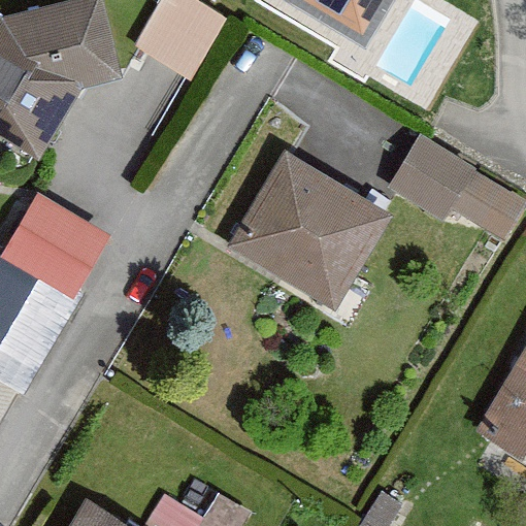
[(0,134),(33,156),(79,83),(120,71),(101,0),(36,0),(0,9),(0,134)]
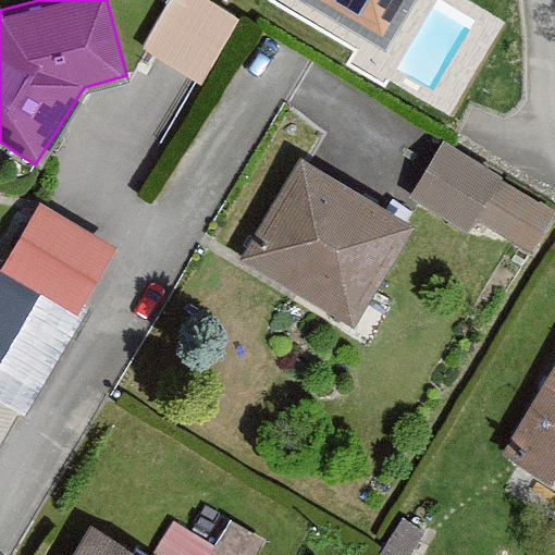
[(168,0),(145,41),(204,73),(241,7),(229,0),(168,0)]
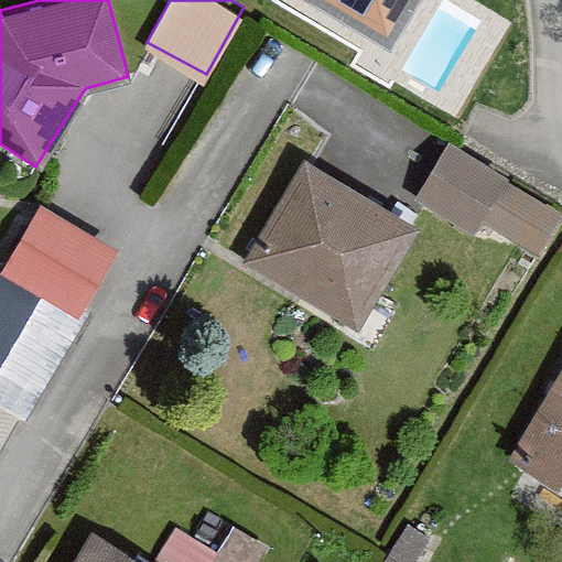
[(349,0),(389,23),(402,0),(349,0)]
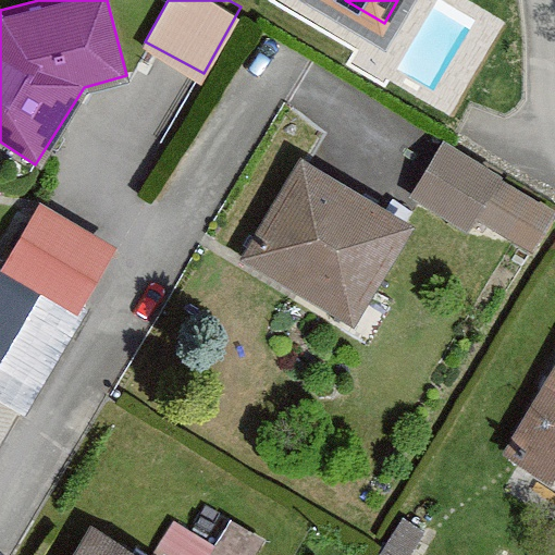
[(467,234),(477,218),(534,251),(554,217),(554,207),(503,176),(504,175),(443,138),(406,197),(467,234)]
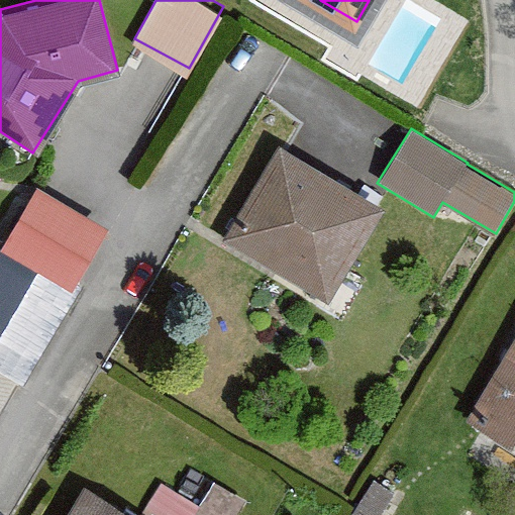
[(226,242),(329,304),(385,211),(282,149),(226,242)]
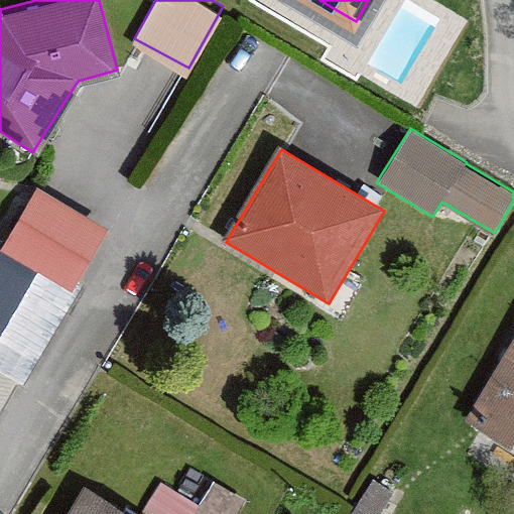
[(35,187),(0,250),(0,364),(28,380),(112,230),(35,187)]
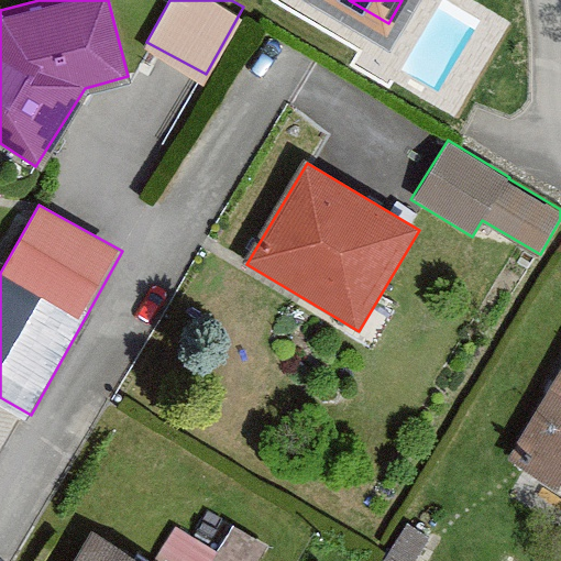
[(560,369),(509,465),(560,493),(560,369)]
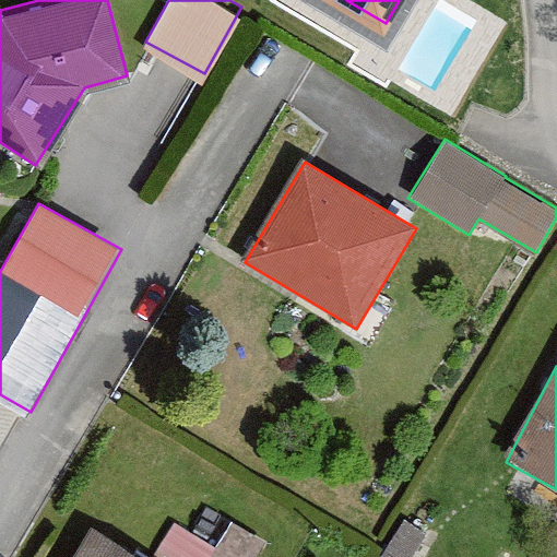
[(205,537),(178,523),(158,556),(140,556),(90,525),(70,556),(258,556),(267,543),(218,516),(205,537)]
